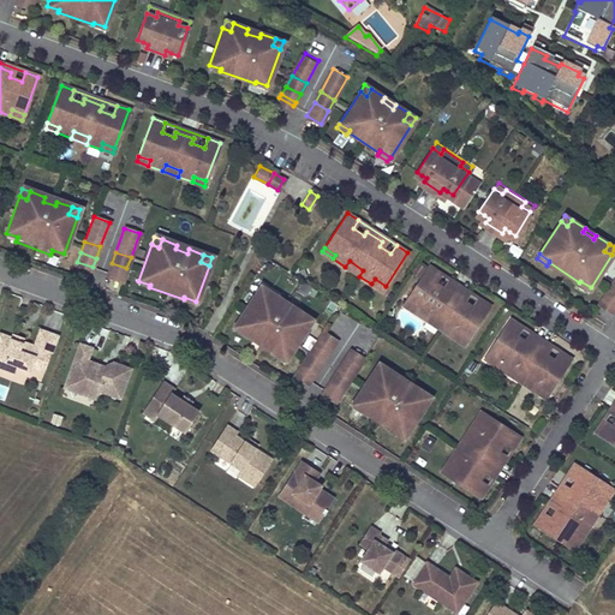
[(363,270),(350,261),(345,267),(359,276),(363,270)]
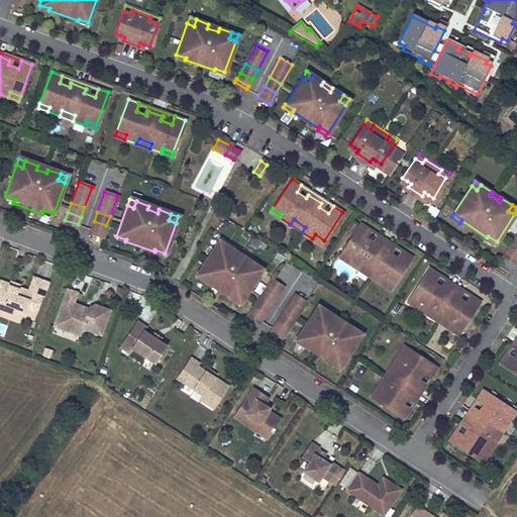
[(78,224),(65,220),(64,223),(77,228),(78,224)]
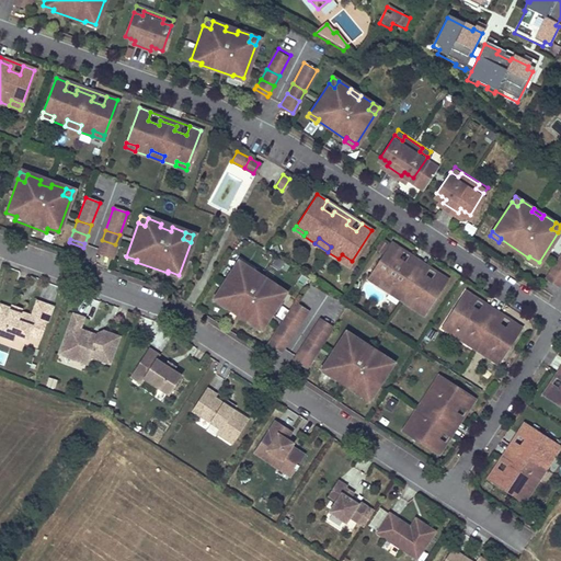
[(115,244),(102,240),(96,252),(111,258),(115,244)]
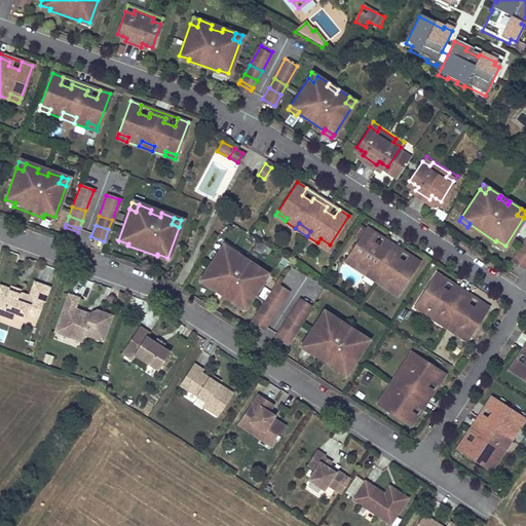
[(366,227),(347,257),(357,263),(353,266),(365,274),(368,268),(379,276),(376,282),(387,289),(389,284),(399,290),(417,261),(408,255),(404,262),(393,256),(397,252),(383,243),(380,247),(371,241),(376,233),(366,227)]
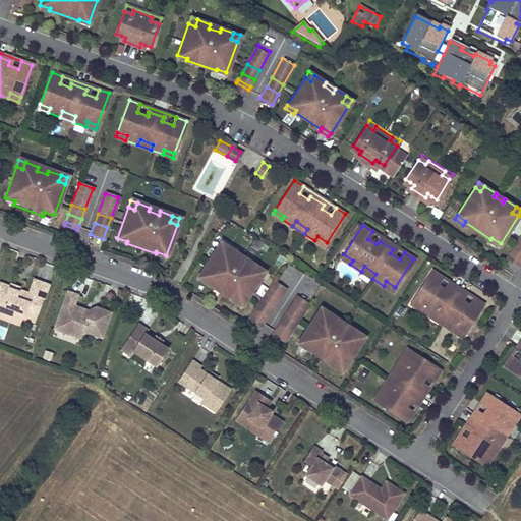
[(404,252),(372,231),(367,239),(377,244),(380,241),(393,249),(390,253),(400,259),(404,252)]
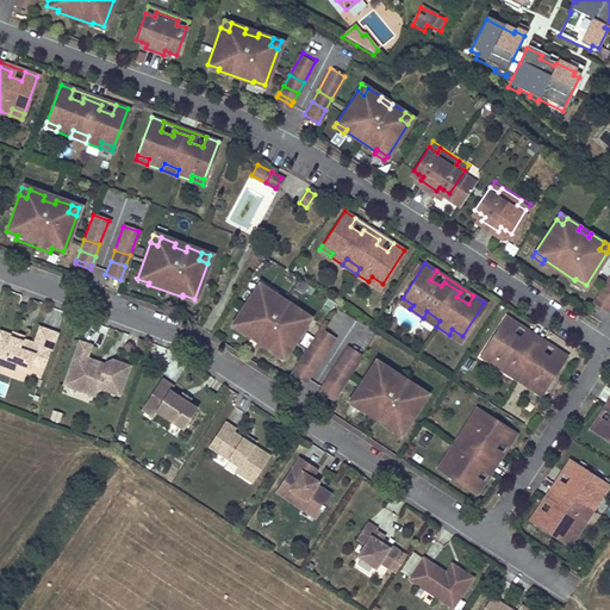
[(383,284),(372,277),(368,281),(379,288),(383,284)]
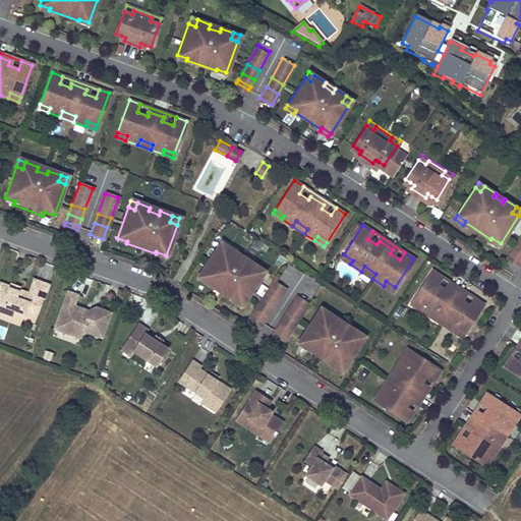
[(490,239),(489,241),(498,247),(501,243),(491,238),(490,239)]
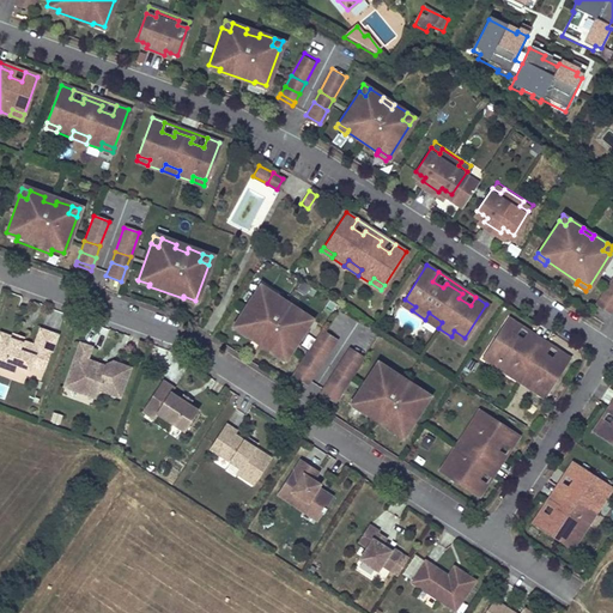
[(268,290),(261,286),(256,292),(263,297),(268,290)]
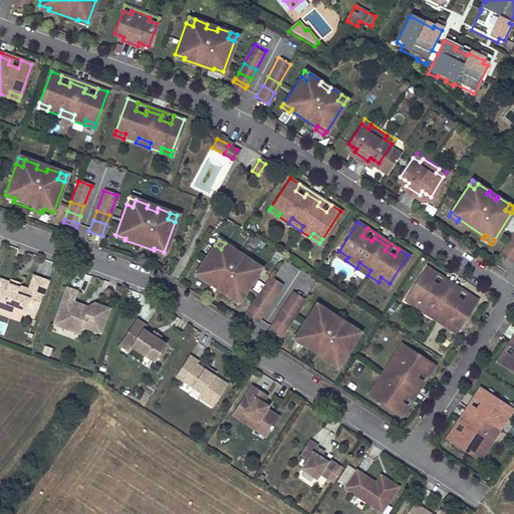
[(513,245),(508,242),(504,248),(513,254),(513,245)]
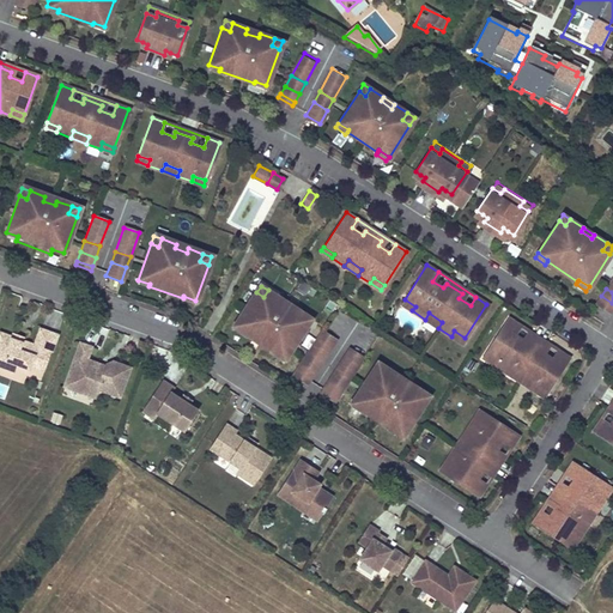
[(263,297),(256,292),(235,325),(246,332),(244,333),(275,353),(277,352),(286,358),(308,326),(301,321),(305,315),(292,307),(290,310),(278,303),(280,298),(268,290),(263,297)]
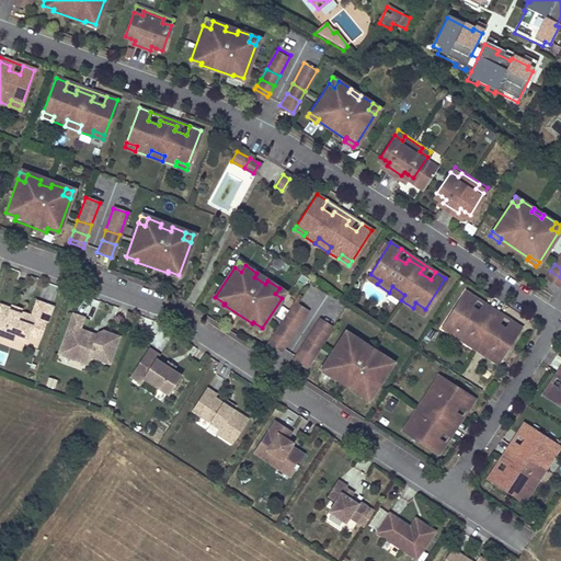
[(560,281),(560,277),(550,271),(548,274),(560,283),(560,281)]
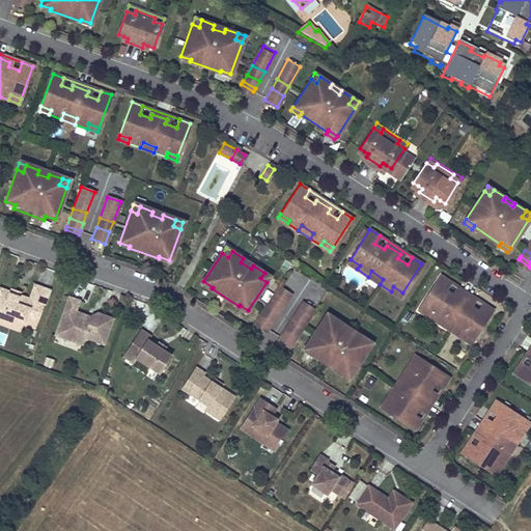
[(248,262),(243,258),(241,262),(251,269),(253,266),(248,262)]
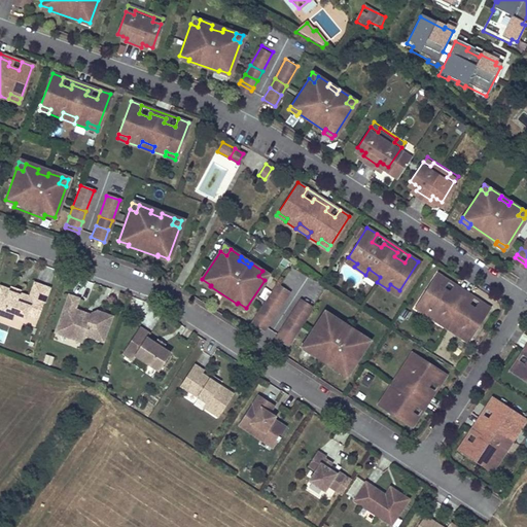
[(357,264),(348,257),(345,261),(354,267),(357,264)]
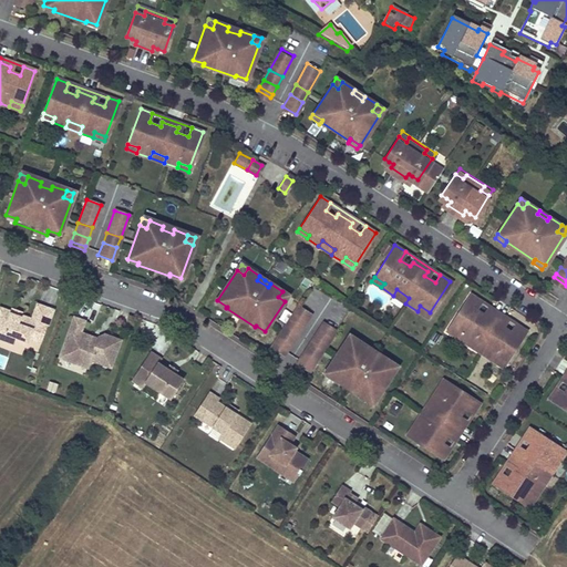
[(409,298),(397,289),(393,296),(405,303),(409,298)]
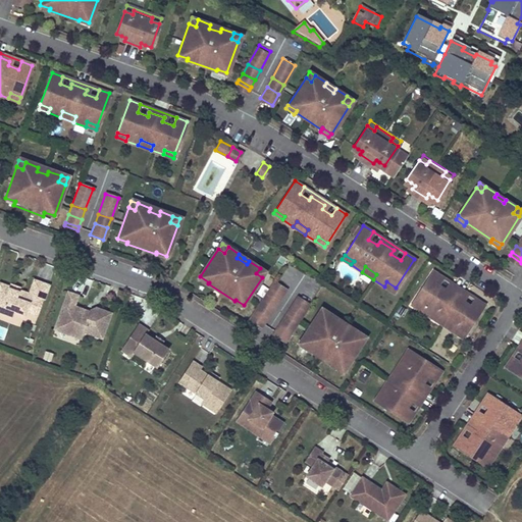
[(266,272),(260,268),(256,273),(262,277),(266,272)]
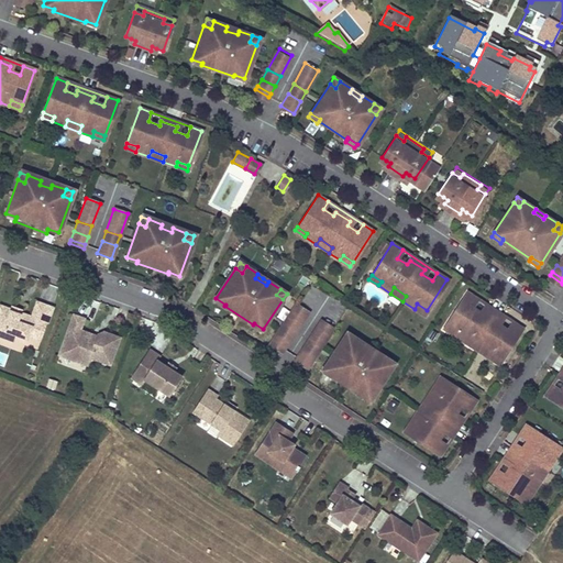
[(466,293),(446,324),(456,330),(453,334),(465,342),(468,337),(482,344),(477,350),(489,357),(493,353),(501,360),(522,329),(511,322),(507,329),(496,322),(499,319),(485,309),(482,313),(472,307),(477,299),(466,293)]
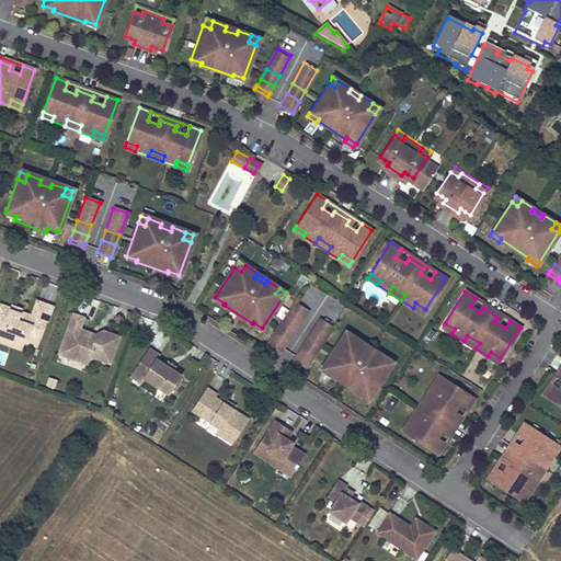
[(215,297),(213,301),(222,307),(224,305),(225,304),(215,297)]
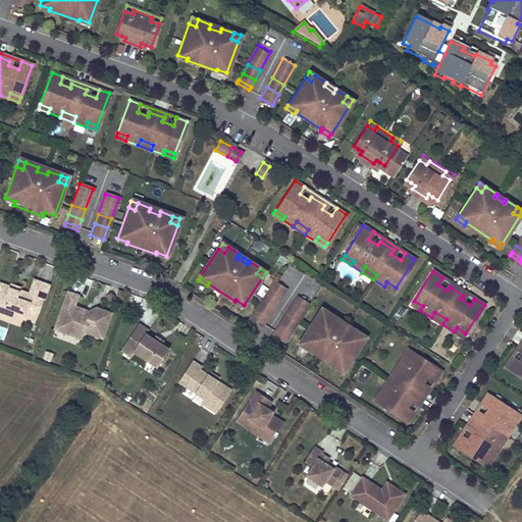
[(474,299),(442,277),(437,284),(447,291),(450,286),(463,296),(460,299),(470,305),(474,299)]
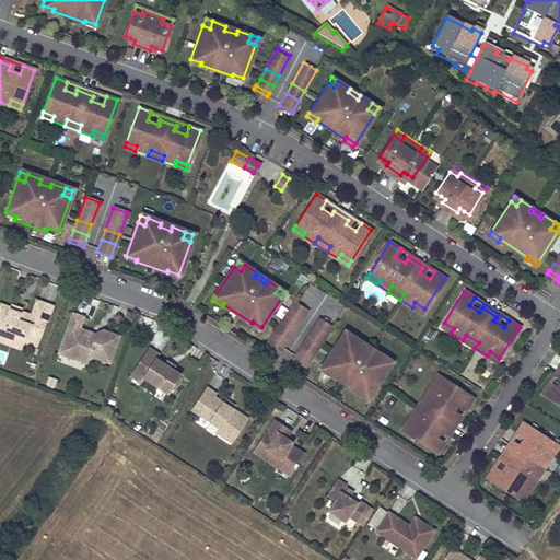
[(308,307),(296,299),(283,318),(296,327),(308,307)]
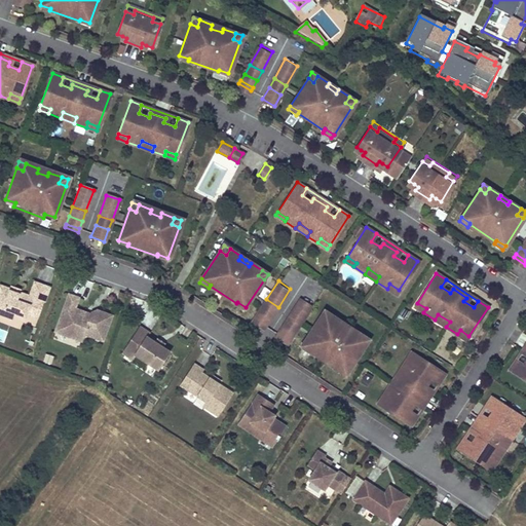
[(10,291),(0,287),(0,314),(11,320),(13,313),(25,317),(26,314),(28,306),(35,309),(37,303),(42,305),(48,289),(34,284),(29,297),(17,293),(16,295),(9,292),(10,291)]
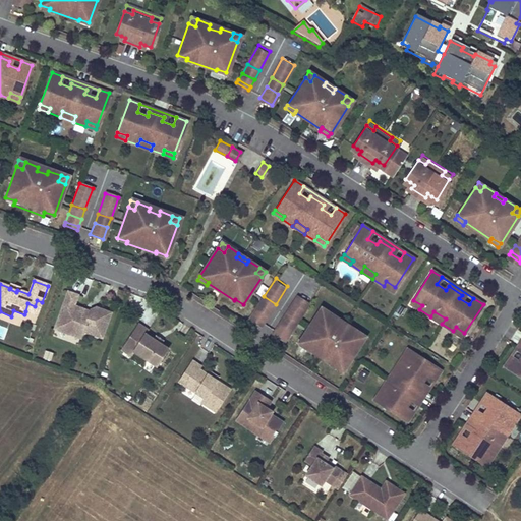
[(395,287),(386,281),(384,286),(392,291),(395,287)]
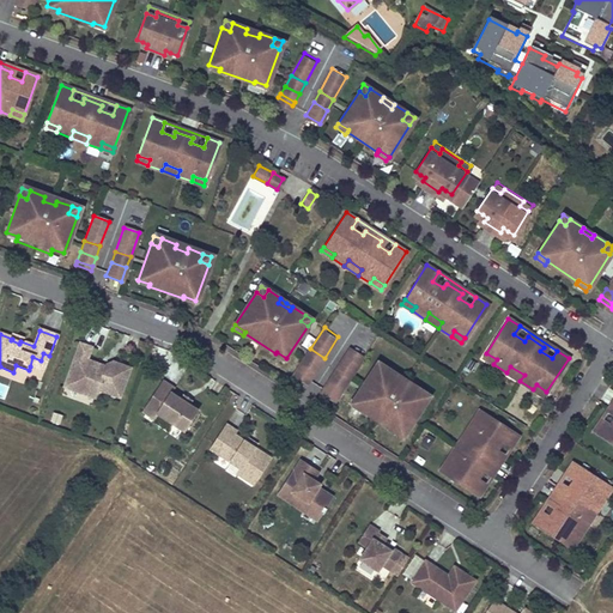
[(119,398),(129,369),(111,363),(105,365),(105,368),(103,371),(96,369),(93,363),(86,360),(90,349),(79,344),(64,387),(80,394),(89,389),(91,383),(98,386),(97,389),(119,398)]
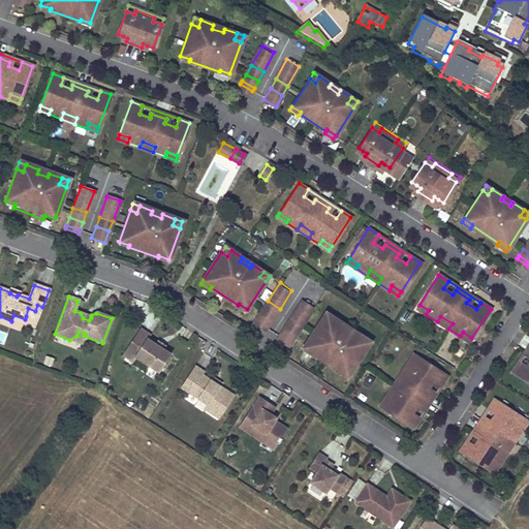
[(315,306),(304,298),(291,316),(303,324),(315,306)]
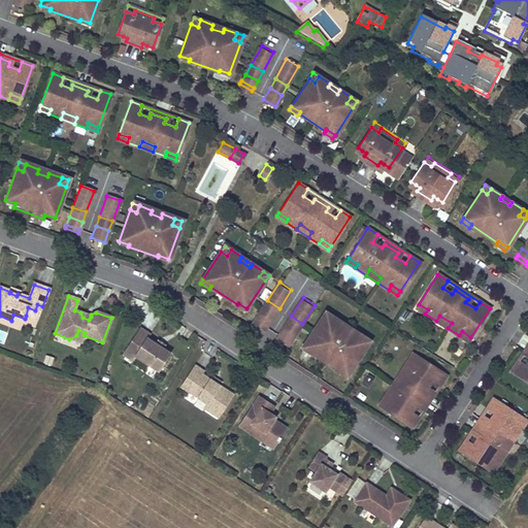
[(279,308),(267,300),(262,309),(273,317),(279,308)]
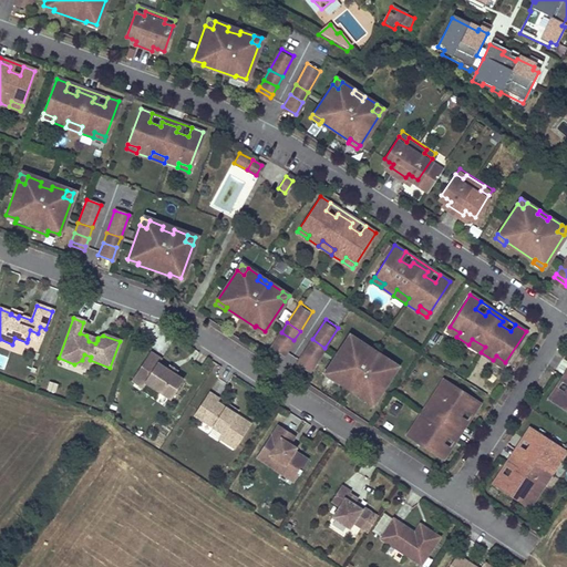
[(255,327),(253,329),(263,336),(265,331),(256,326),(255,327)]
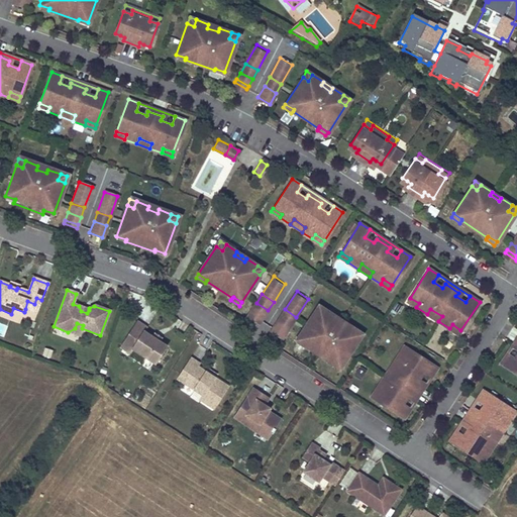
[(41,300),(36,298),(34,304),(27,301),(25,309),(36,313),(41,300)]
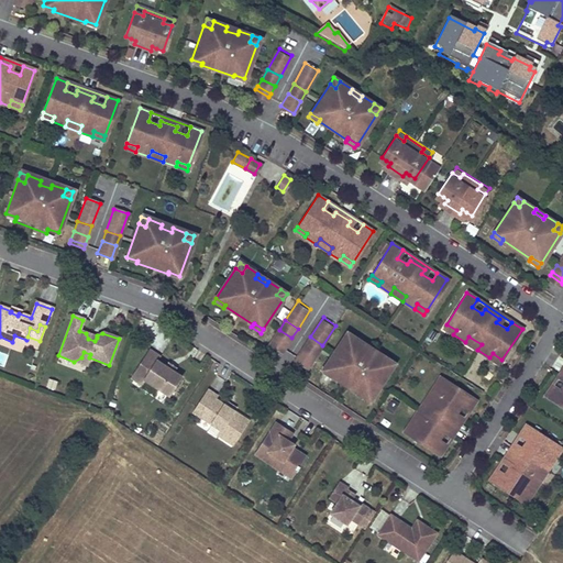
[(456,330),(446,324),(443,328),(453,334),(456,330)]
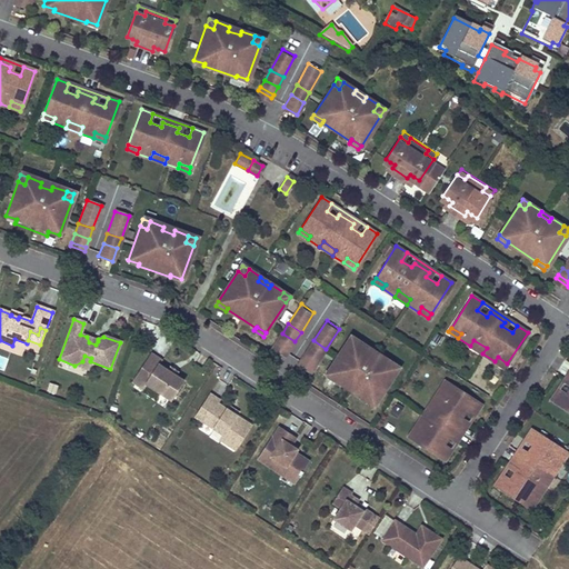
[(295,341),(282,333),(278,340),(290,348),(295,341)]
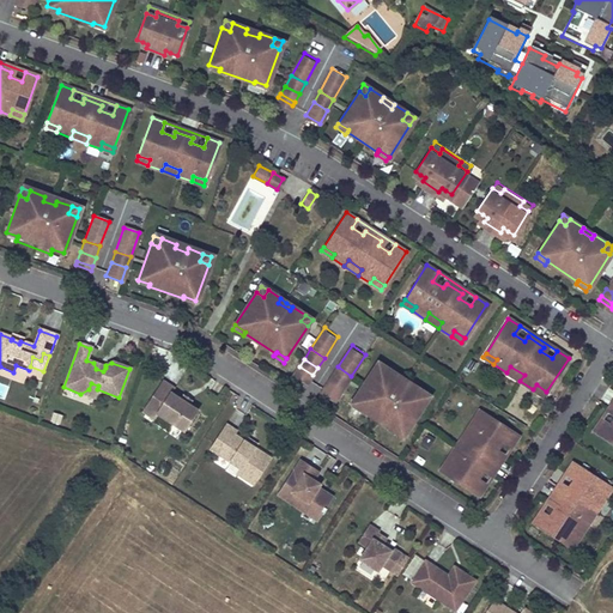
[(384,366),(377,363),(374,369),(381,374),(384,366)]
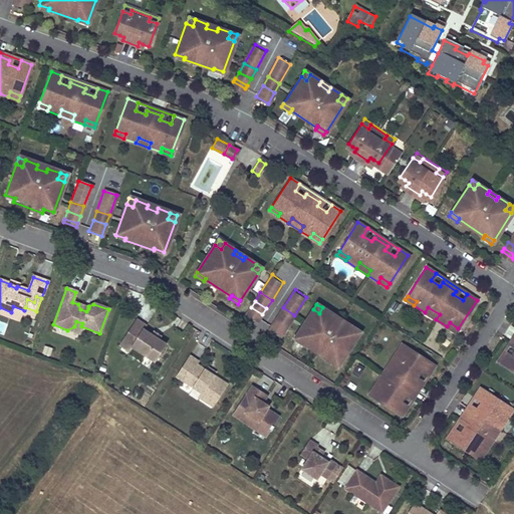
[(262,314),(251,307),(248,310),(260,318),(262,314)]
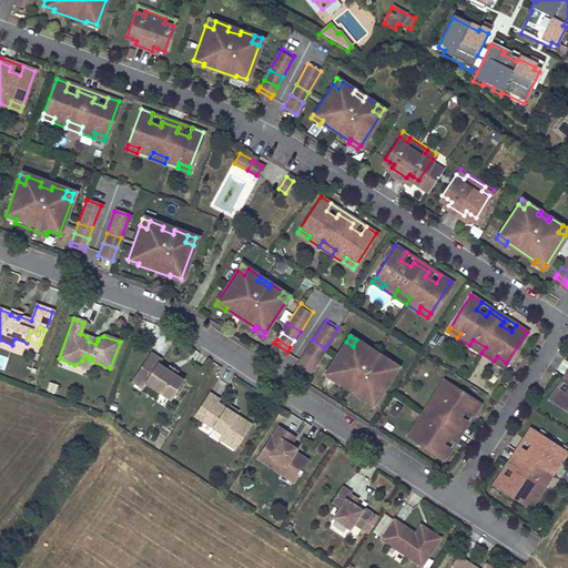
[(325,348),(313,340),(305,352),(318,359),(325,348)]
